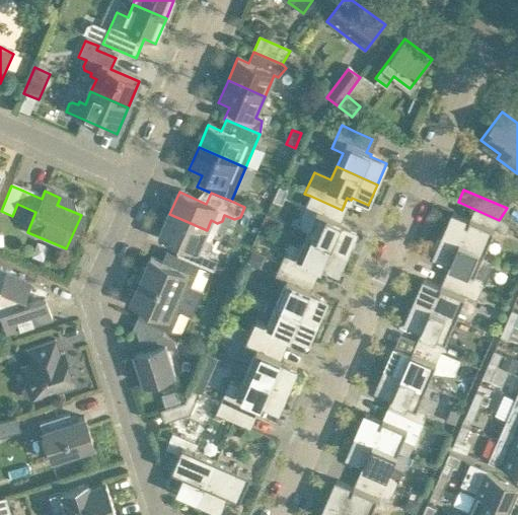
[(316,213),(305,235),(348,253),(356,232),(340,225),(341,223),(337,221),(342,210),(310,196),(305,208),(316,213)]
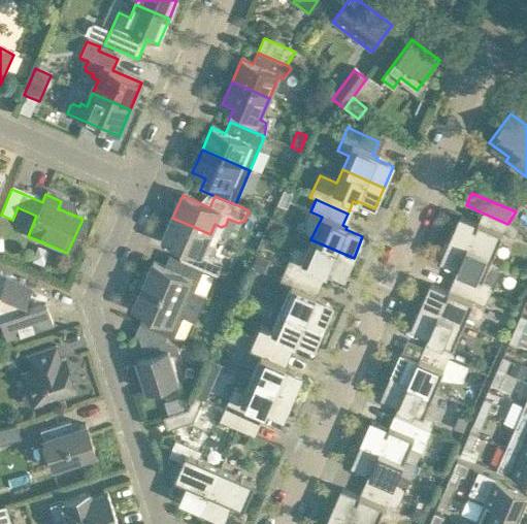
[(476,226),(460,219),(451,239),(492,258),(502,235),(514,240),(518,231),(507,224),(487,215),(483,226),(478,224),(476,226)]
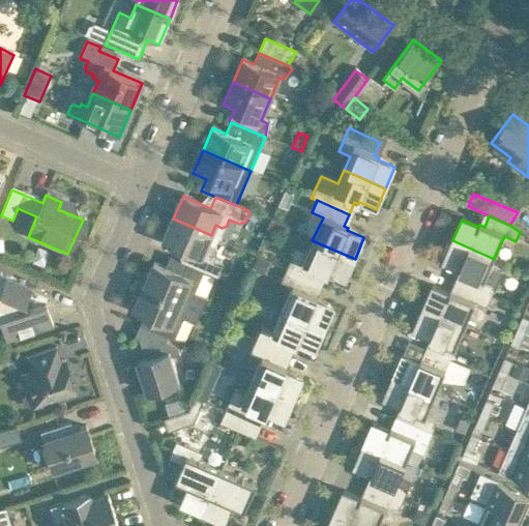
[(190,254),(185,265),(186,265),(204,272),(217,279),(223,267),(221,262),(214,259),(217,253),(216,250),(207,245),(211,235),(173,218),(164,241),(190,254)]
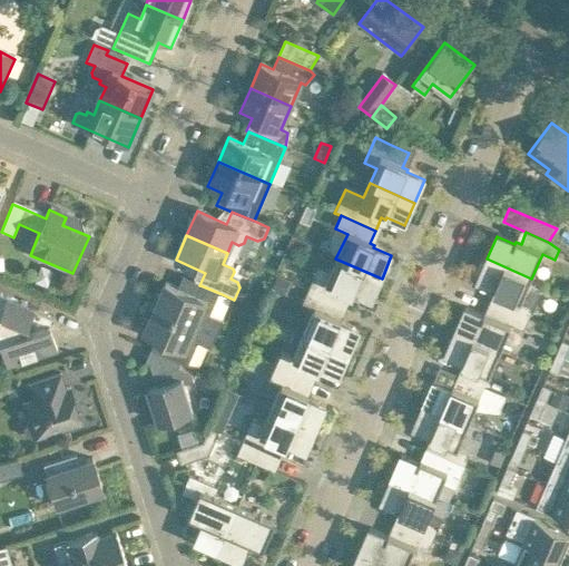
[(329,273),(316,267),(306,291),(342,306),(347,293),(353,295),(354,293),(372,301),(382,279),(335,259),(329,273)]
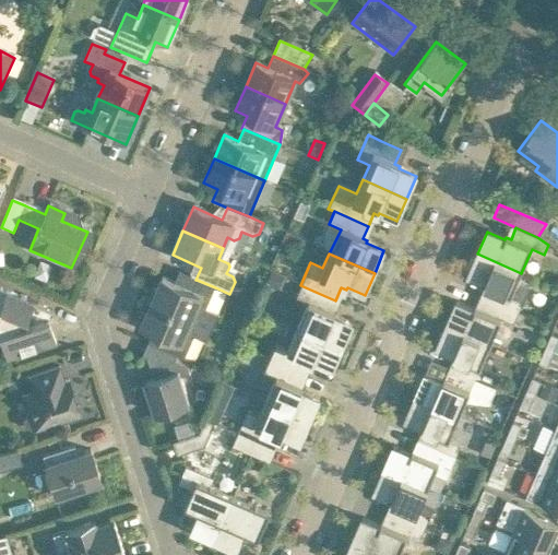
[(489,288),(484,299),(518,315),(529,288),(518,283),(521,273),(477,254),(467,276),(485,284),(485,286),(489,288)]
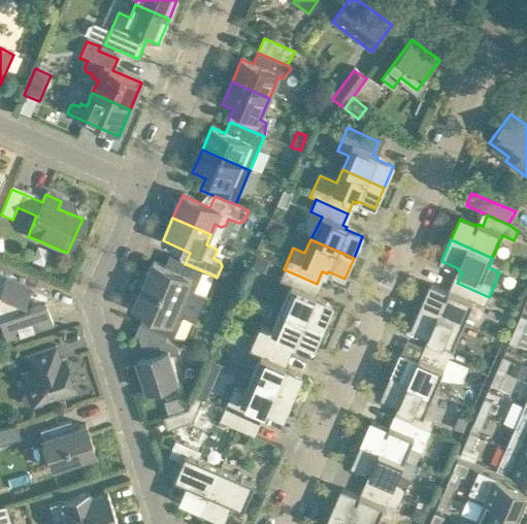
[(182,275),(153,263),(143,286),(200,312),(206,298),(194,293),(203,271),(186,264),(182,275)]
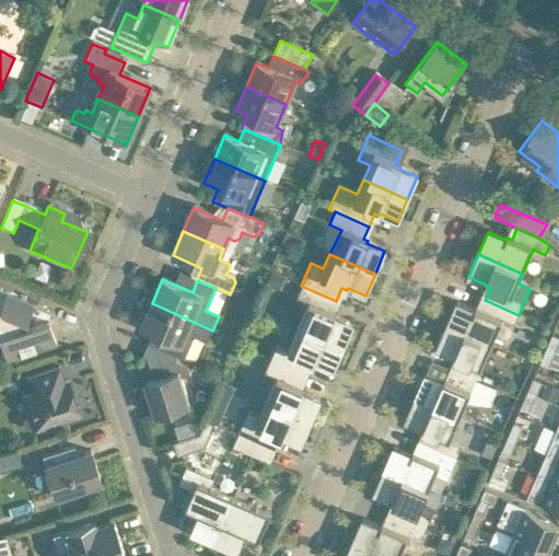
[(294,299),(311,305),(299,329),(342,348),(352,326),(335,319),(336,316),(330,314),(336,301),(301,286),(294,299)]
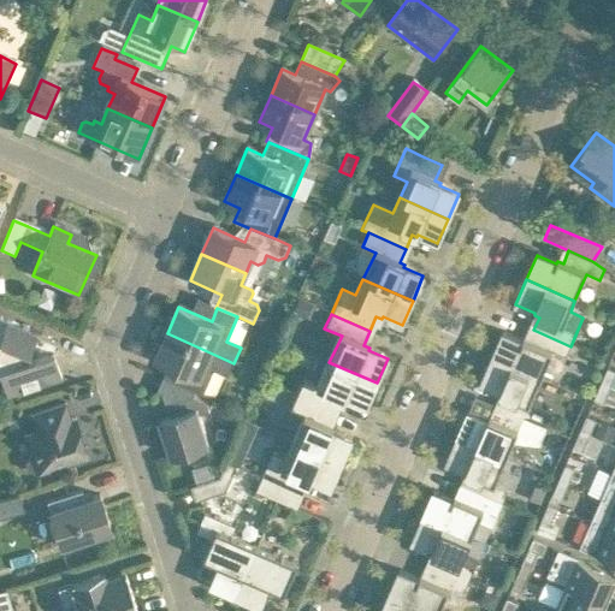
[(0,381),(5,396),(60,378),(58,374),(52,348),(51,342),(0,320),(0,381)]
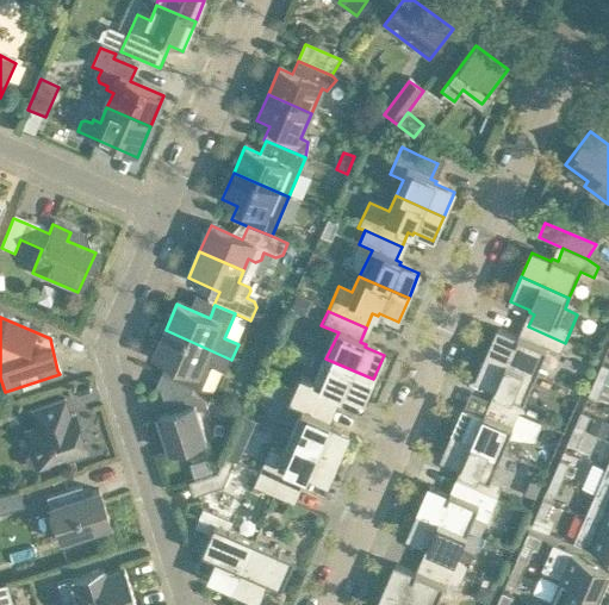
[(559,356),(565,343),(528,326),(523,340),(517,337),(516,340),(497,331),(488,355),(535,376),(546,350),(559,356)]
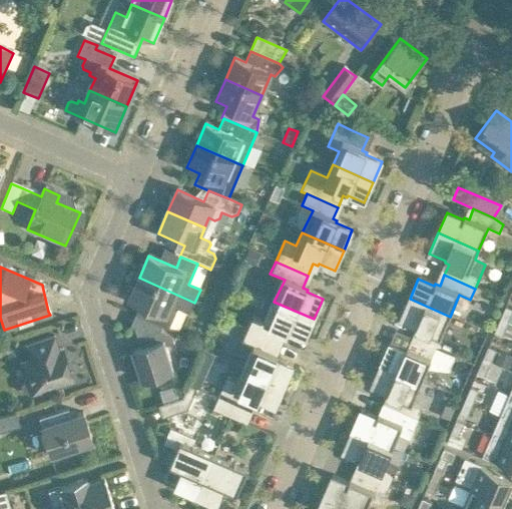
[(177,310),(189,315),(194,303),(139,278),(129,300),(156,312),(152,323),(168,330),(177,310)]
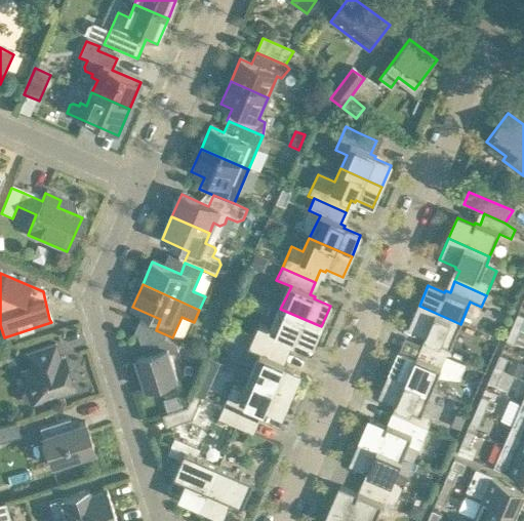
[(465,366),(470,355),(457,350),(460,343),(454,337),(460,324),(419,306),(410,327),(427,334),(426,336),(430,338),(426,349),(465,366)]
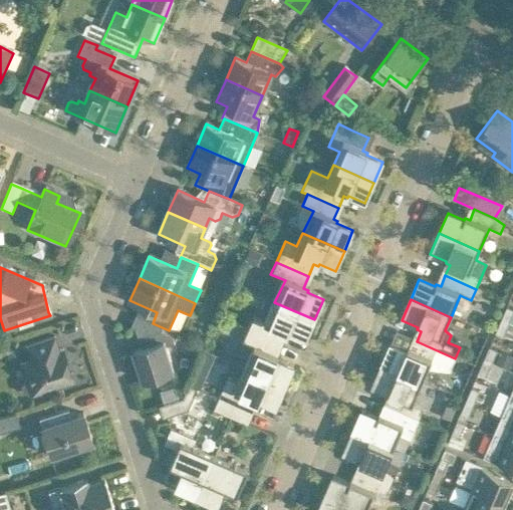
[(264,324),(253,319),(248,331),(279,344),(284,333),(288,335),(289,332),(305,339),(314,319),(274,302),(264,324)]
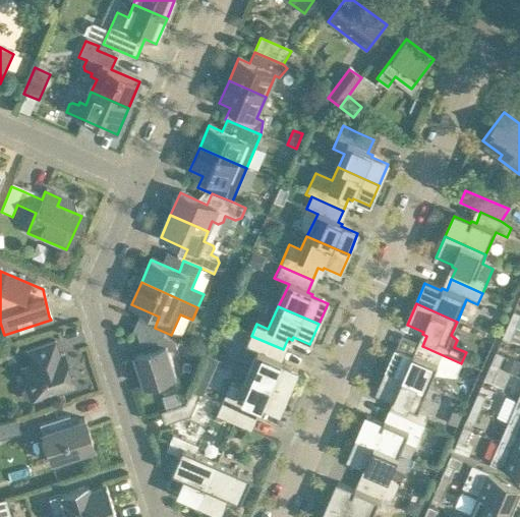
[(519,316),(513,313),(507,326),(515,329),(519,317),(519,316)]
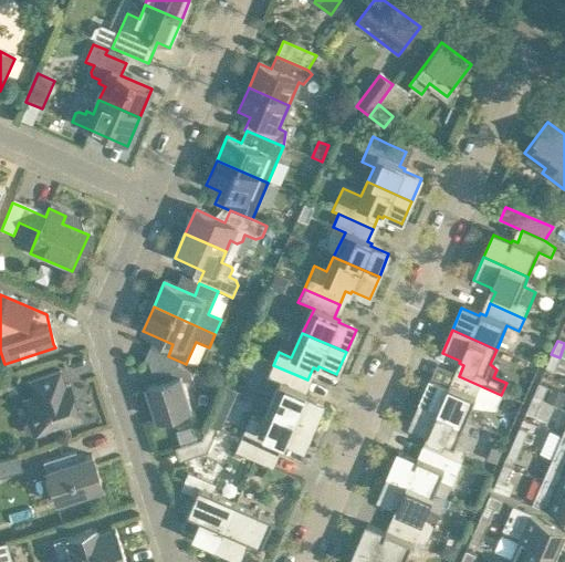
[(545,368),(553,372),(560,357),(551,354),(545,368)]
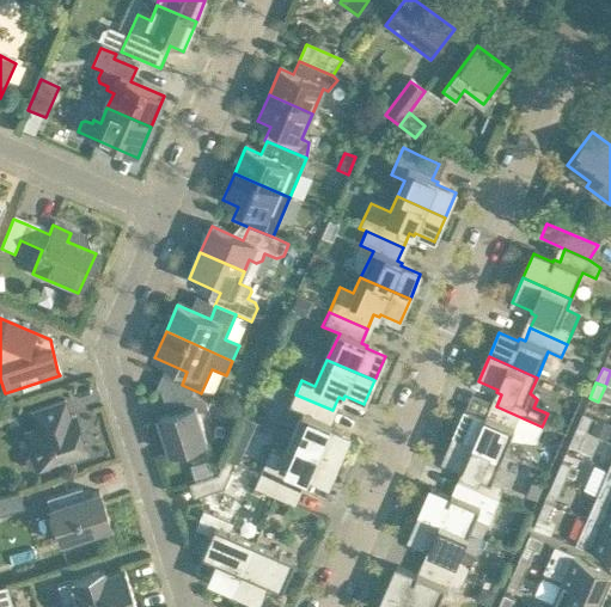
[(289,409),(303,415),(291,441),(338,461),(349,437),(330,429),(331,427),(325,424),(333,410),(295,394),(289,409)]
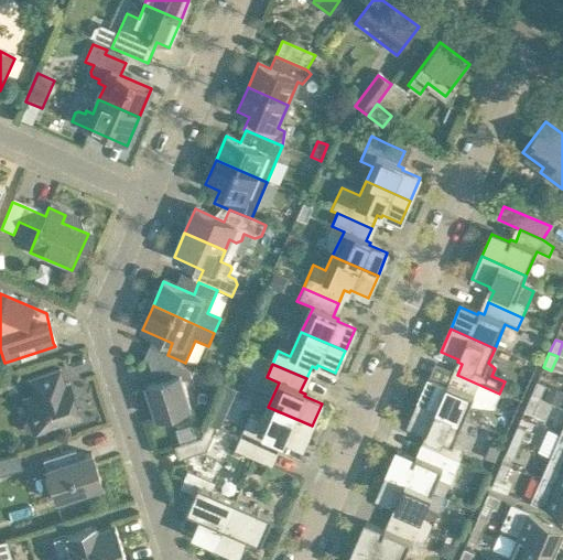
[(147,387),(157,420),(191,409),(182,383),(192,379),(188,370),(176,365),(155,372),(160,384),(147,387)]
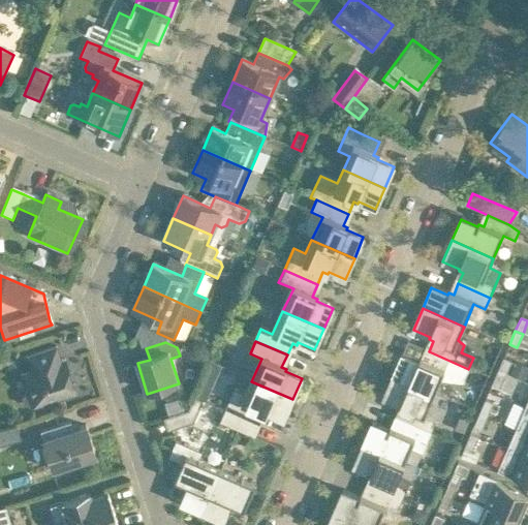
[(30,372),(20,375),(25,391),(19,399),(21,406),(30,408),(31,409),(74,396),(66,370),(62,372),(55,348),(25,358),(30,372)]
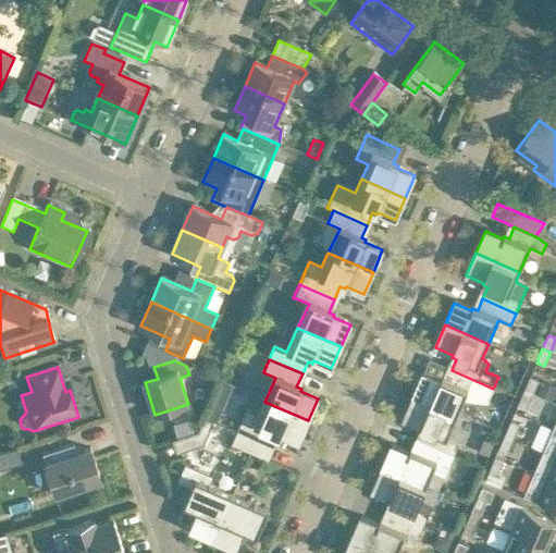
[(462,403),(486,404),(493,389),(452,370),(446,382),(442,380),(441,382),(423,375),(414,396),(457,416),(462,403)]
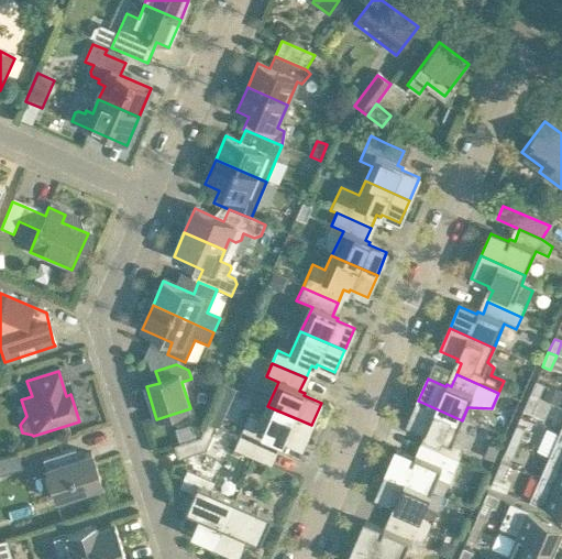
[(543,386),(535,383),(529,397),(538,401),(543,386)]
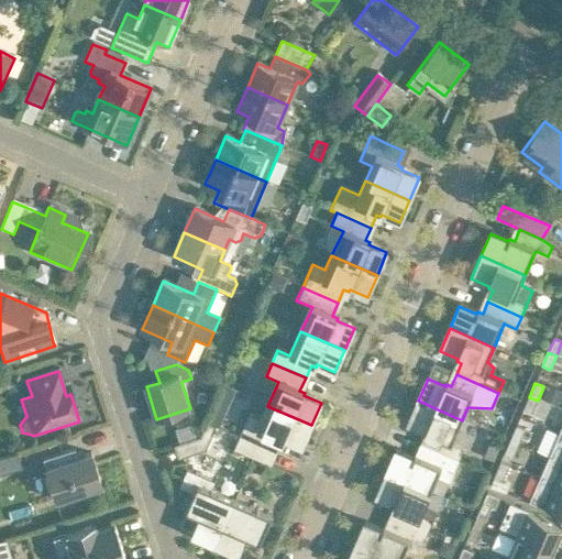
[(522,410),(531,415),(538,401),(529,397),(522,410)]
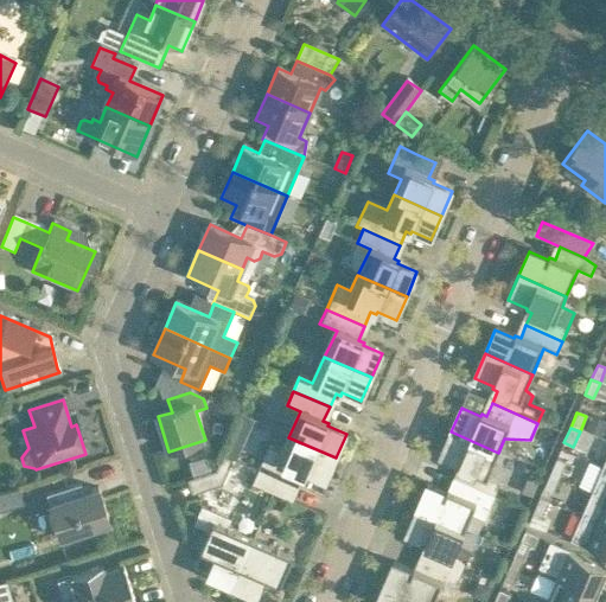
[(458,467),(464,469),(458,481),(495,498),(499,485),(488,479),(498,453),(451,431),(440,456),(459,465),(458,467)]
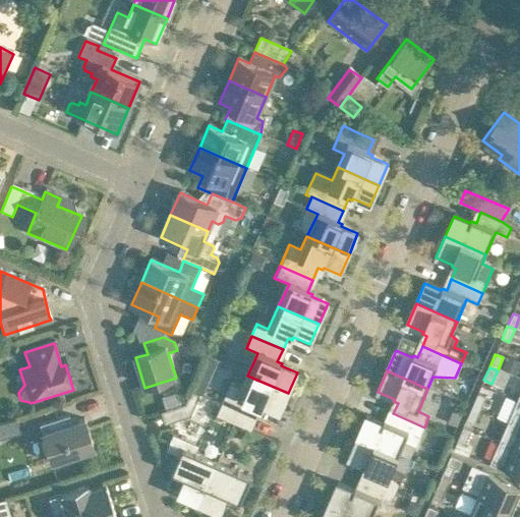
[(241,390),(230,385),(221,405),(252,418),(257,407),(262,409),(263,407),(279,414),(288,393),(247,376),(241,390)]
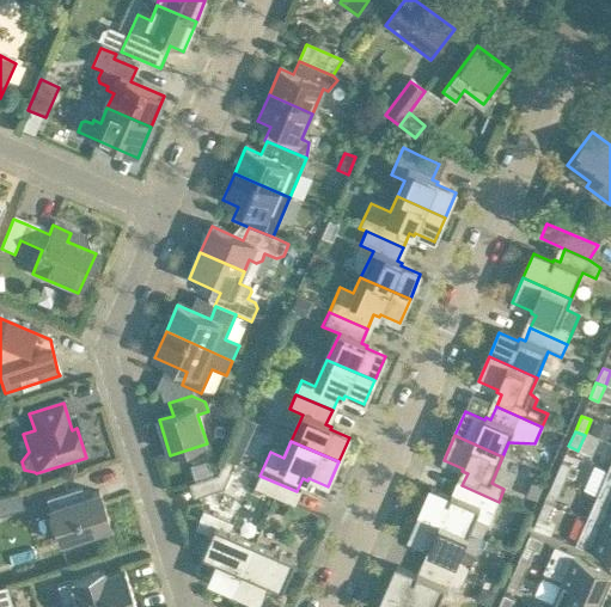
[(234,465),(225,460),(218,476),(194,483),(200,498),(224,490),(234,465)]
